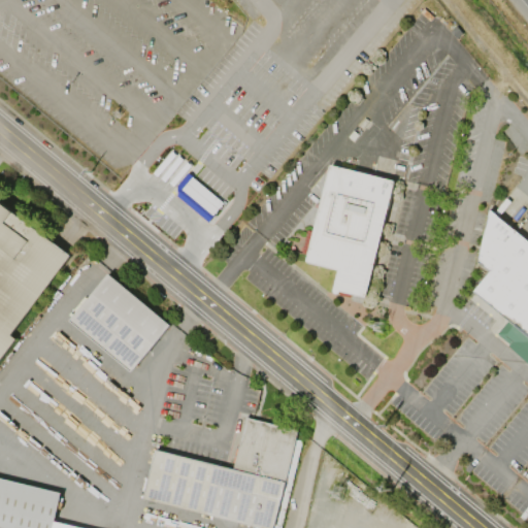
[(331,166),(395,182),(377,252),(366,298),(340,291),(339,294),(337,294),(334,293),(340,270),(307,262),(309,253),(331,166)]
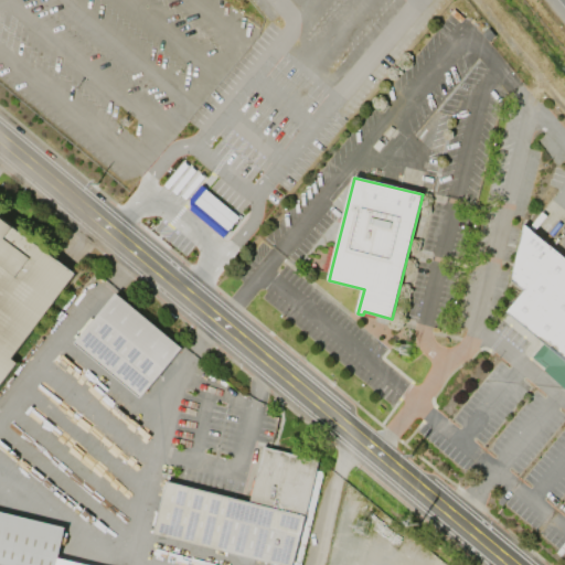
[(0,215),(77,275),(12,359),(19,363),(0,387),(0,215)]
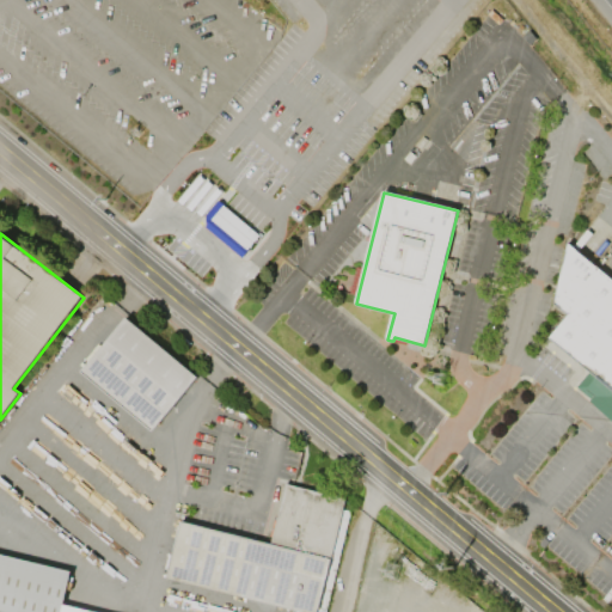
[(611,420),(574,389),(588,371),(549,337),(567,314),(554,304),(568,243),(611,279),(611,420)]
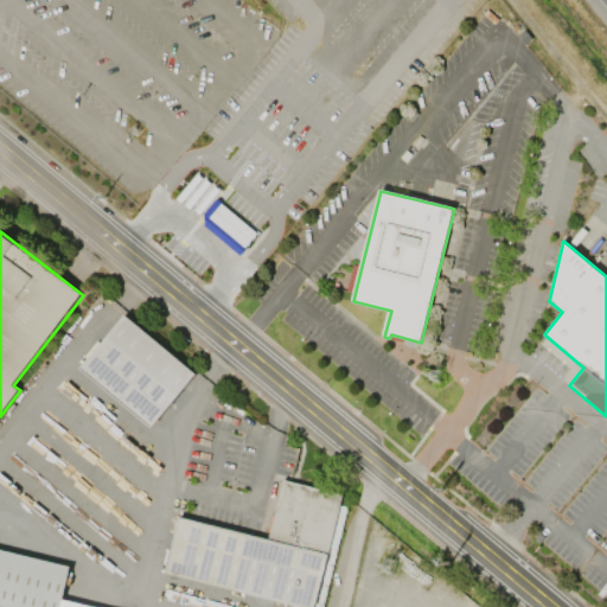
[(123,317),(195,372),(154,425),(83,368),(123,317)]
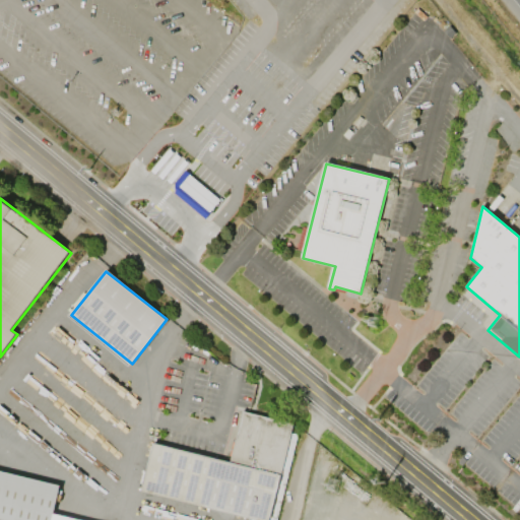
[(268,519),(259,519),(141,491),(153,442),(230,461),(242,411),(293,424),(268,519)]
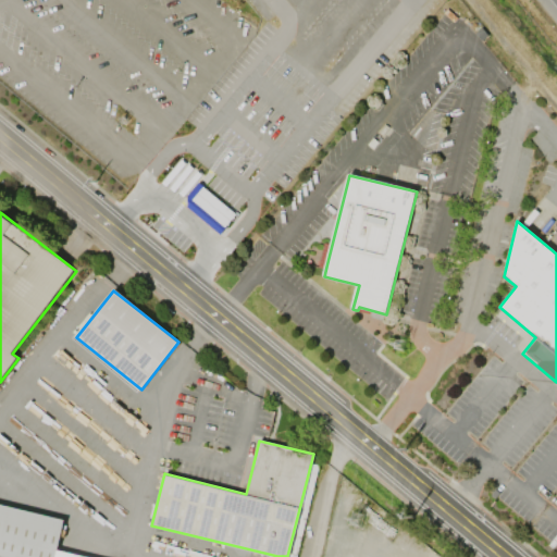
[(0,556),(0,504),(64,520),(54,556),(0,556)]
